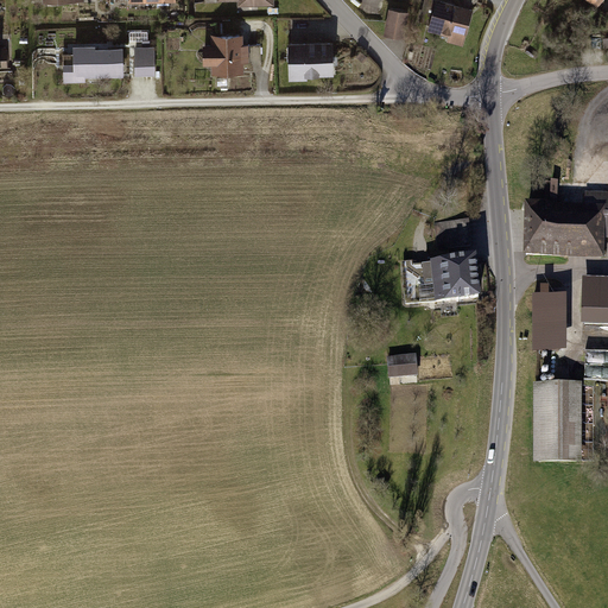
[(474,10),(435,0),(428,32),(448,37),(445,44),(464,48),(474,10)]
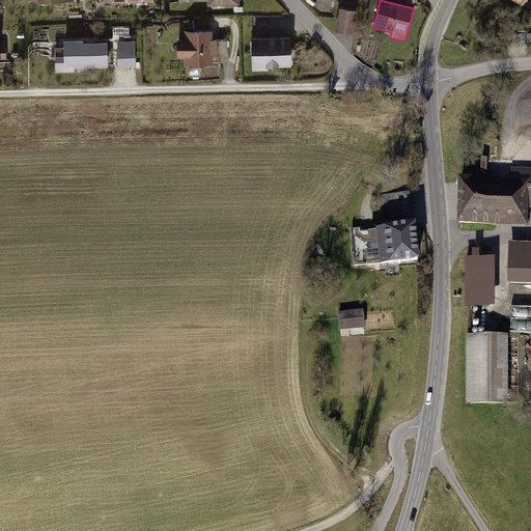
[(358,12),(340,9),(336,32),(354,35),(358,12)]
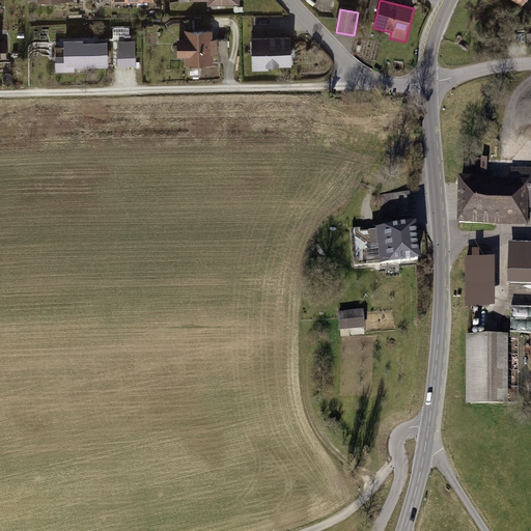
[(214,38),(213,30),(185,31),(185,38),(176,39),(177,58),(186,57),(187,67),(215,66),(214,55),(219,55),(218,38),(214,38)]
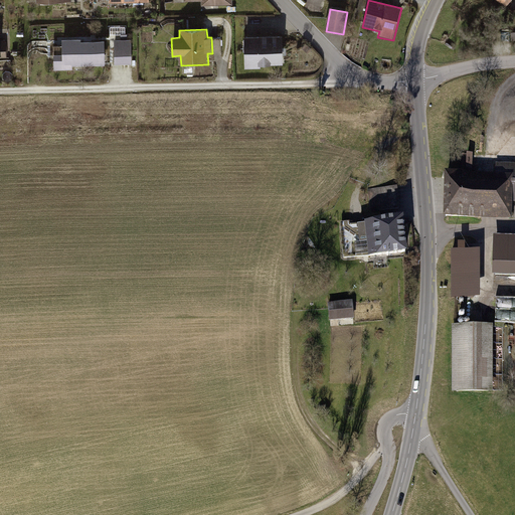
[(511,40),(509,31),(503,30),(506,40),(511,40)]
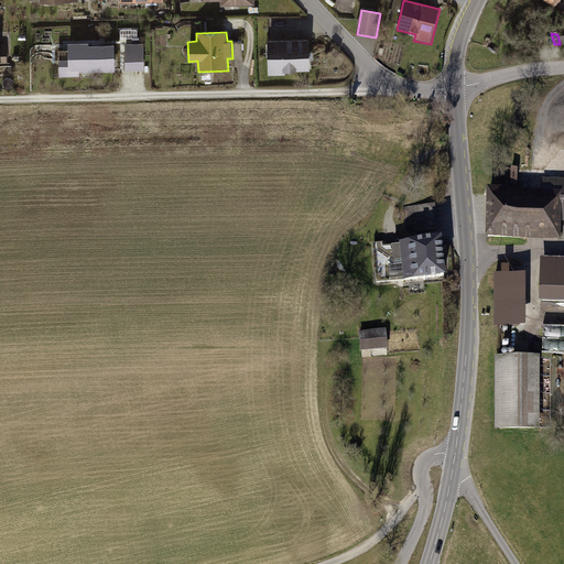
[(308,40),(268,41),(269,76),(310,74),(308,40)]
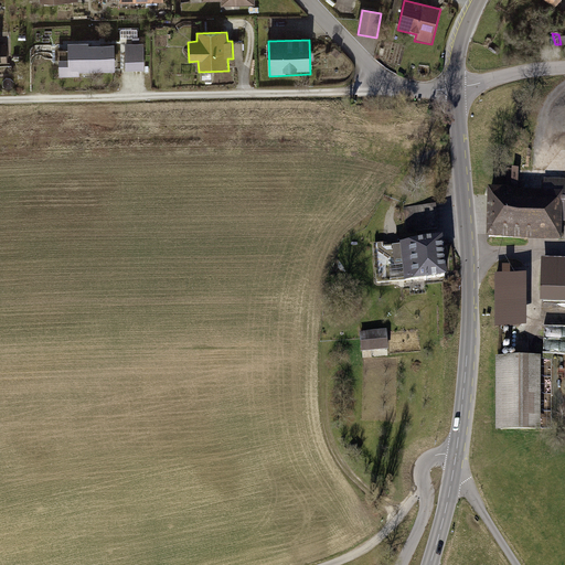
[(145,43),(126,44),(127,70),(145,70),(145,43)]
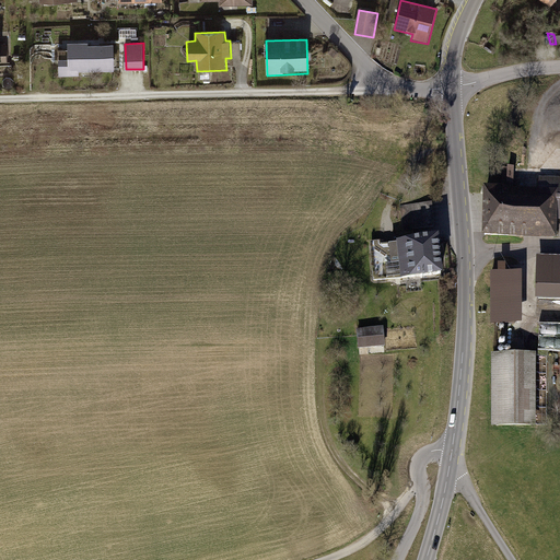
[(114,44),(68,45),(69,59),(59,59),(59,76),(115,73),(114,44)]
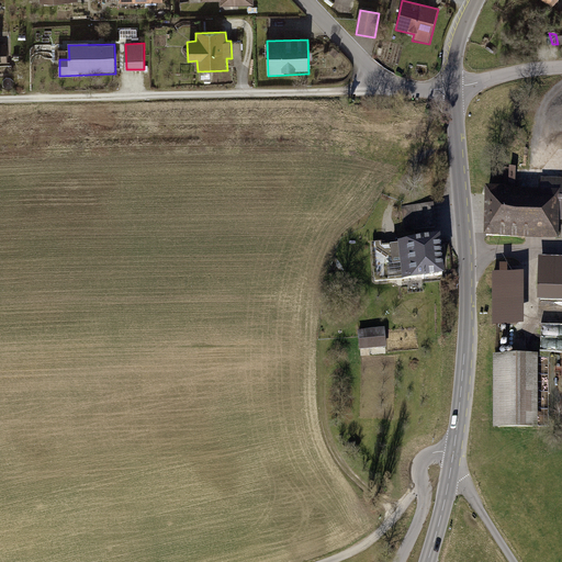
[(518,186),(517,166),(504,167),(505,187),(518,186)]
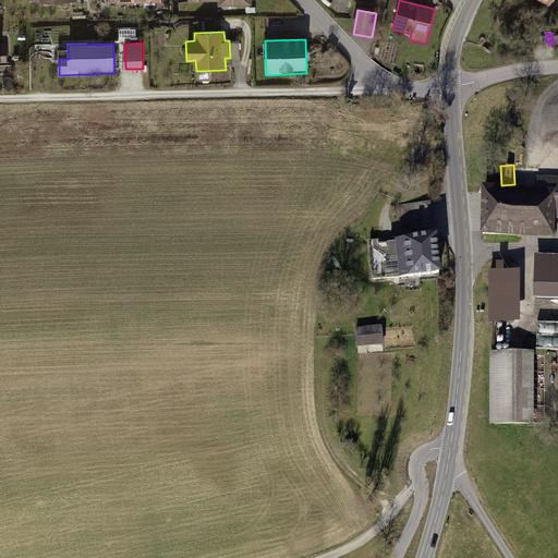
[(557,177),(537,177),(537,189),(556,190),(555,219),(557,219),(557,177)]
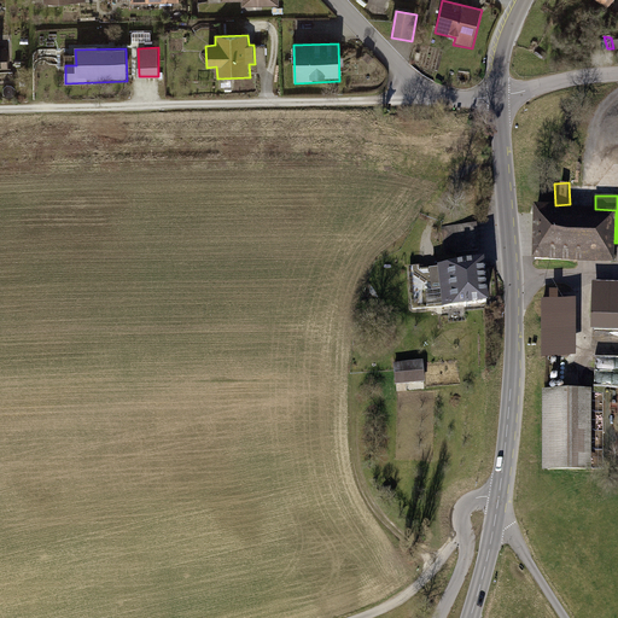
[(595,209),(535,208),(532,261),(613,264),(614,243),(616,210),(595,209)]
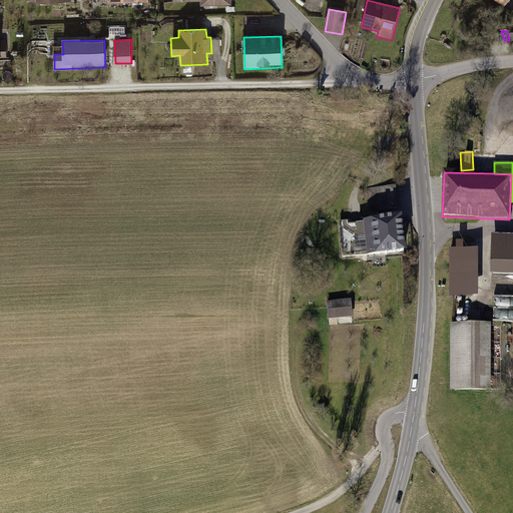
[(404,253),(401,214),(340,220),(344,260),(404,253)]
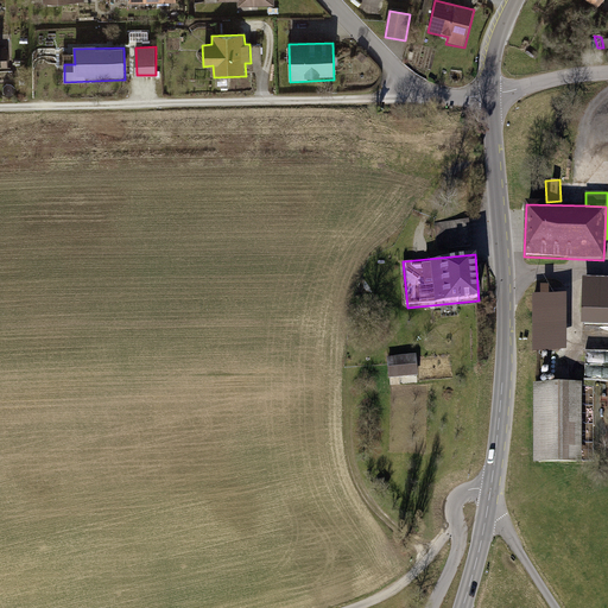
[(607,277),(584,278),(583,353),(607,353),(607,277)]
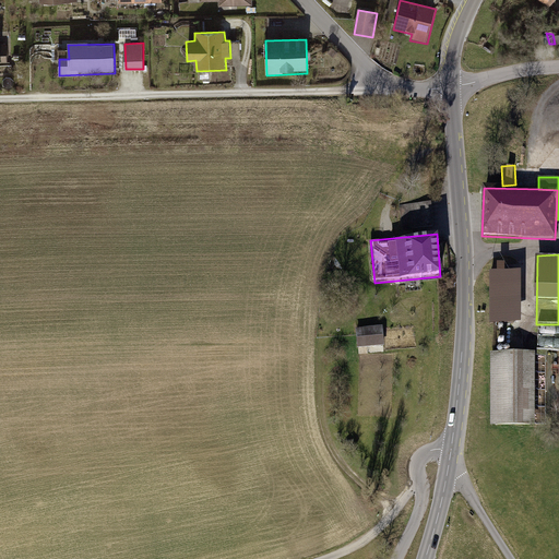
[(521,273),(490,274),(491,323),(522,323),(521,273)]
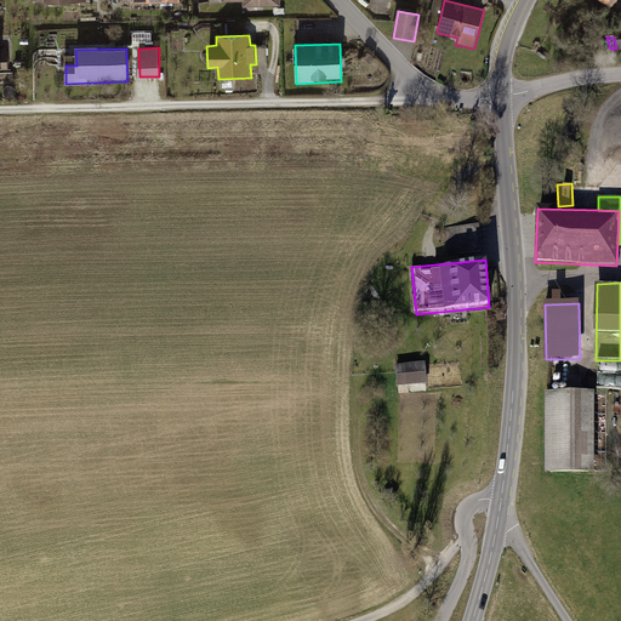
[(427,363),(394,366),(398,391),(429,387),(427,363)]
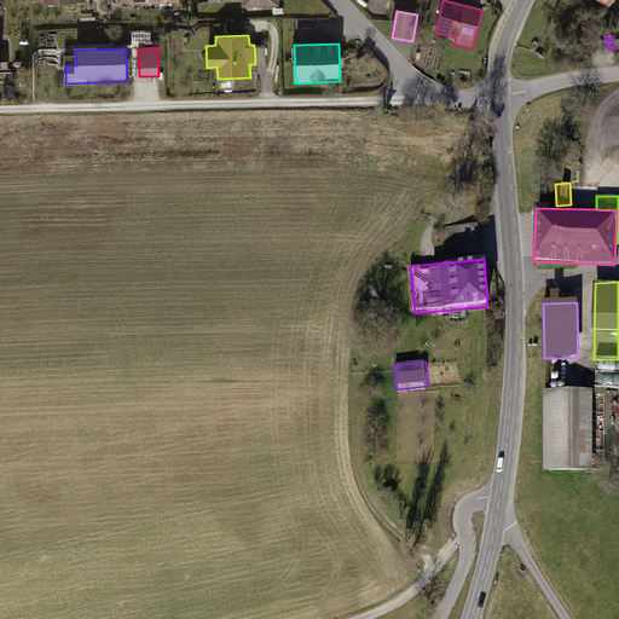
[(602,391),(545,392),(548,473),(605,472),(602,391)]
